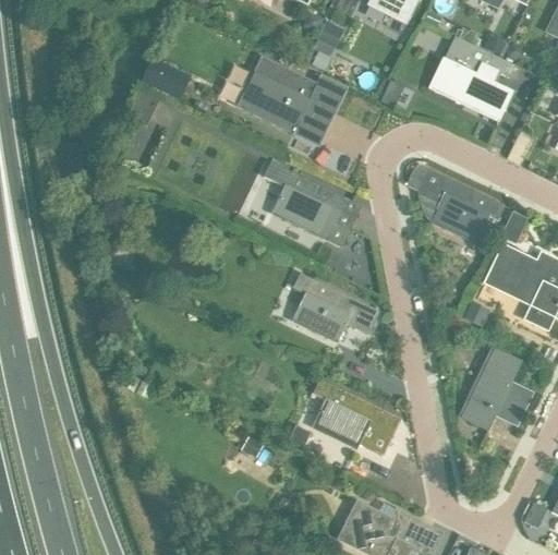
[(187,0),(185,5),(203,14),(208,4),(198,0),(187,0)]
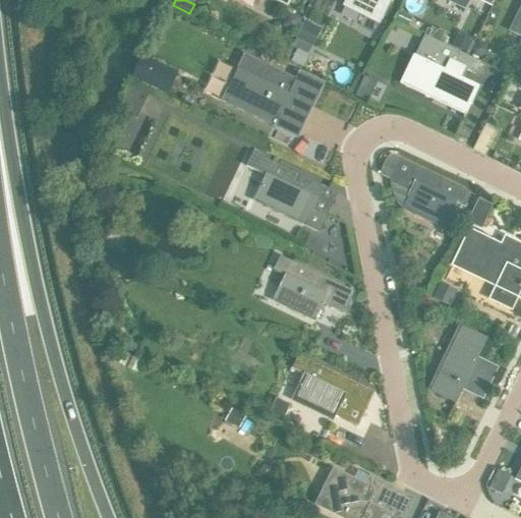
[(345,0),(343,4),(372,18),(381,0),(345,0)]
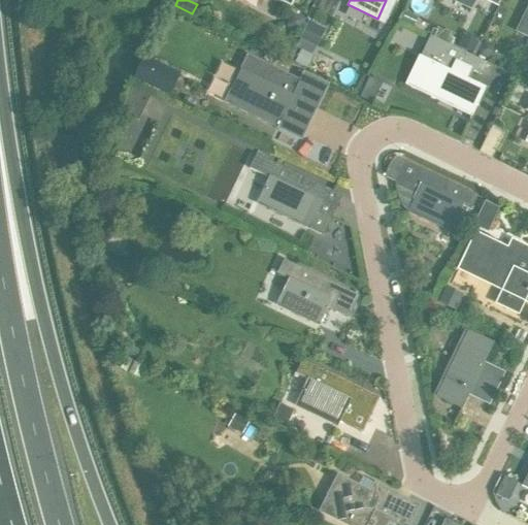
[(527,3),(516,29),(527,35),(527,3)]
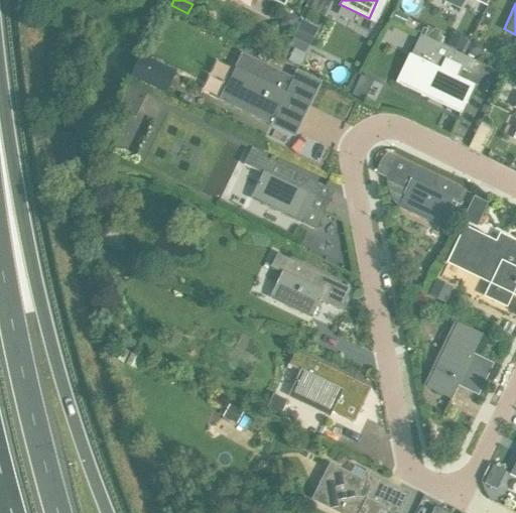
[(285,10),(281,19),(282,24),(292,29),(298,16),(285,10)]
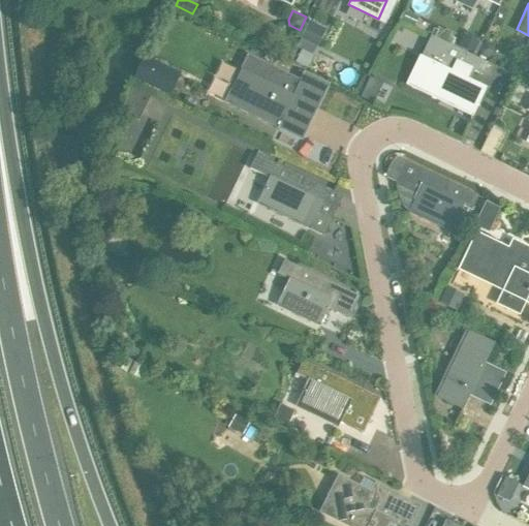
[(302,37),(300,40),(316,49),(327,28),(309,20),(301,37),(302,37)]
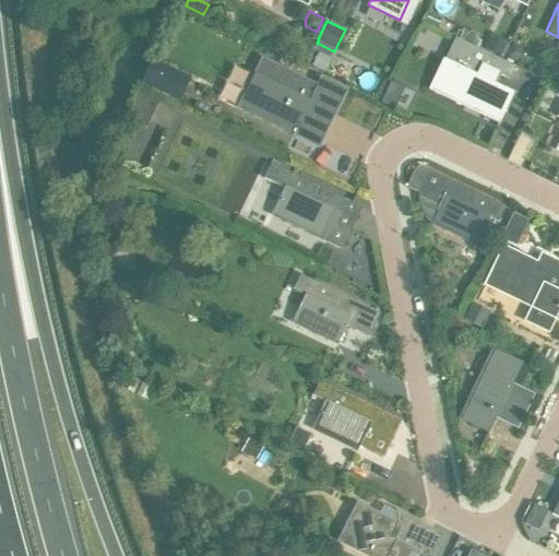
[(508,77),(513,64),(468,44),(455,36),(444,60),(432,83),(467,99),(464,105),(499,121),(513,92),(492,82),(498,71),(508,77)]
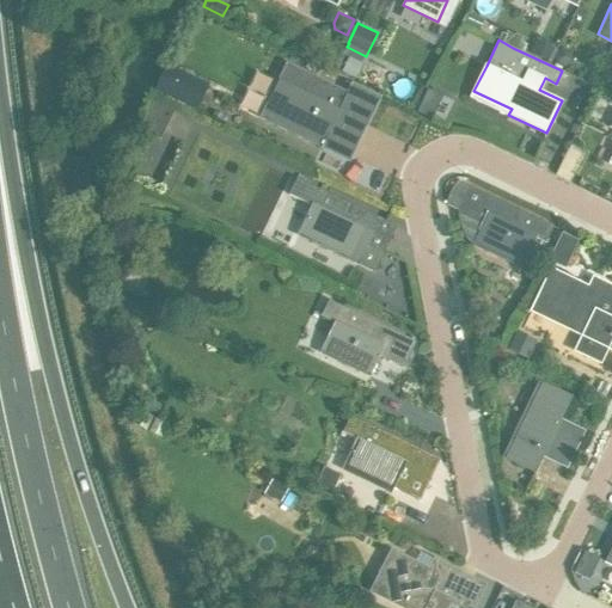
[(556,50),(552,56),(555,62),(562,65),(568,62),(570,56),(568,50),(562,48),(556,50)]
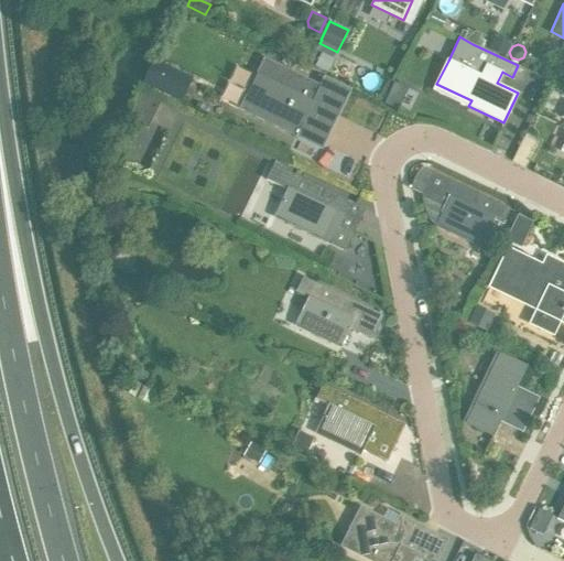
[(321,52),(315,65),(325,69),(332,56),(321,52)]
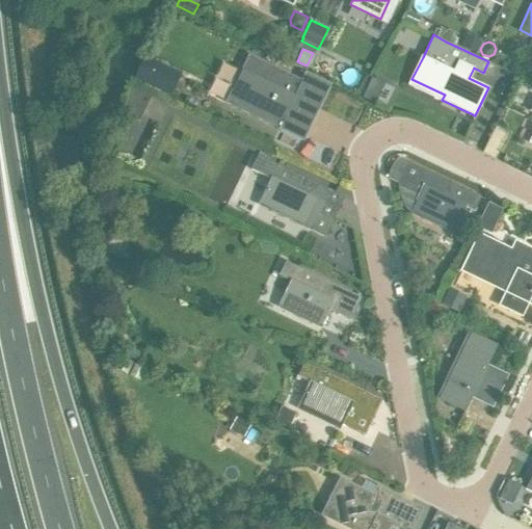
[(249,53),(241,70),(251,75),(242,94),(258,101),(255,107),(284,121),(307,132),(326,90),(330,83),(304,71),(301,78),(249,53)]
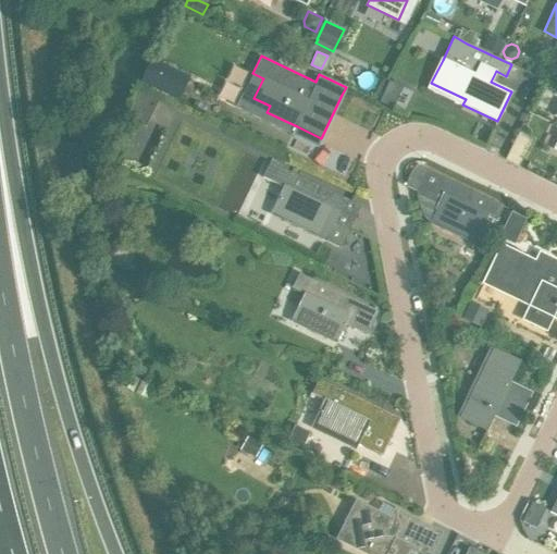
[(152,58),(141,81),(177,98),(189,75),(152,58)]
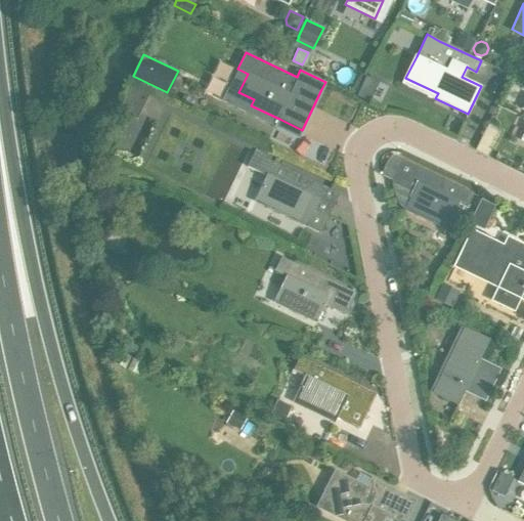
[(365,75),(356,94),(368,100),(379,81),(365,75)]
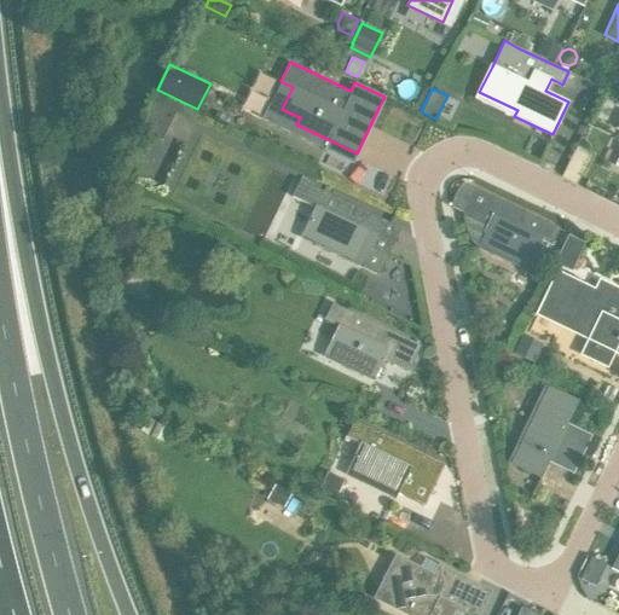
[(161,140),(175,110),(155,100),(140,131),(161,140)]
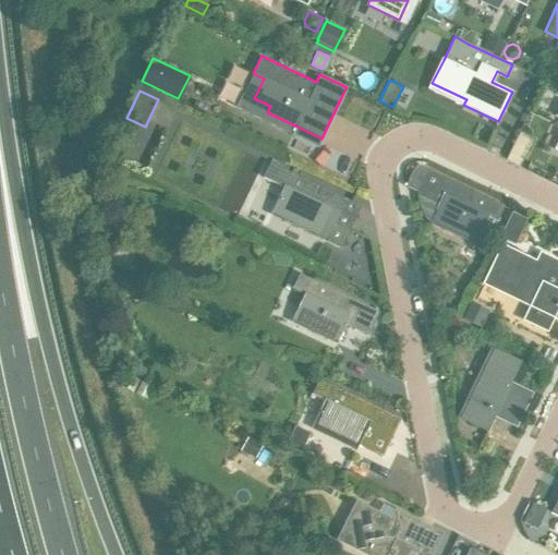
[(516,144),(510,157),(523,163),(529,151),(516,144)]
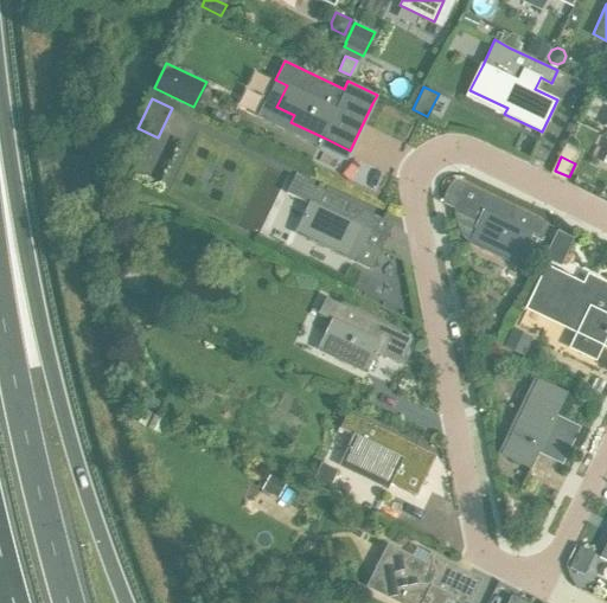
[(366,268),(378,244),(390,220),(301,178),(293,174),(286,191),(308,201),(294,232),(307,239),(366,268)]
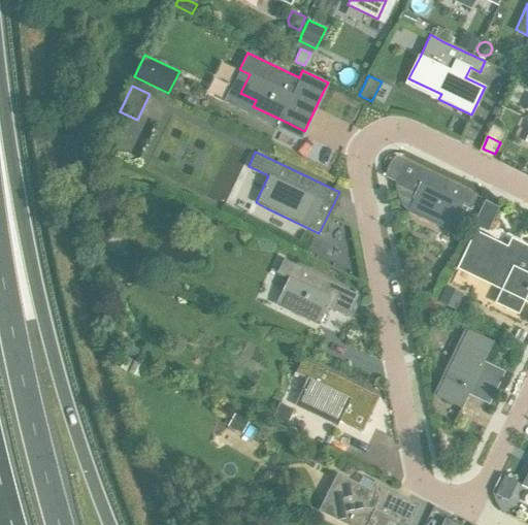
[(470,209),(476,195),(405,160),(395,181),(395,182),(395,183),(397,195),(397,196),(398,197),(399,198),(400,198),(402,198),(403,201),(405,204),(408,206),(406,209),(436,224),(439,218),(450,224),(459,204),(470,209)]
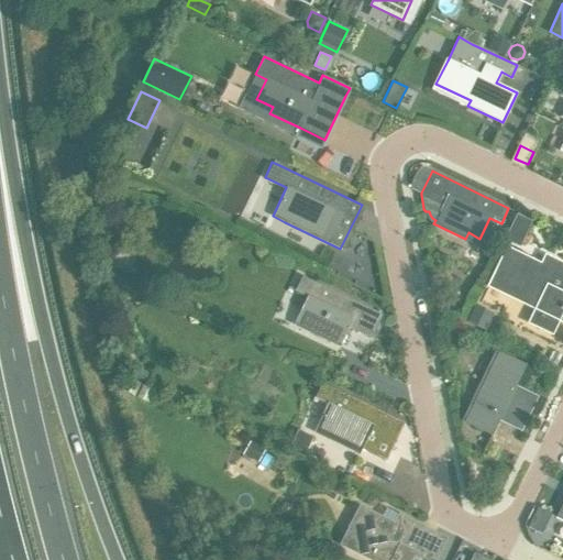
[(541,262),(507,245),(488,283),(534,305),(527,321),(552,333),(558,319),(562,321),(562,261),(545,253),(541,262)]
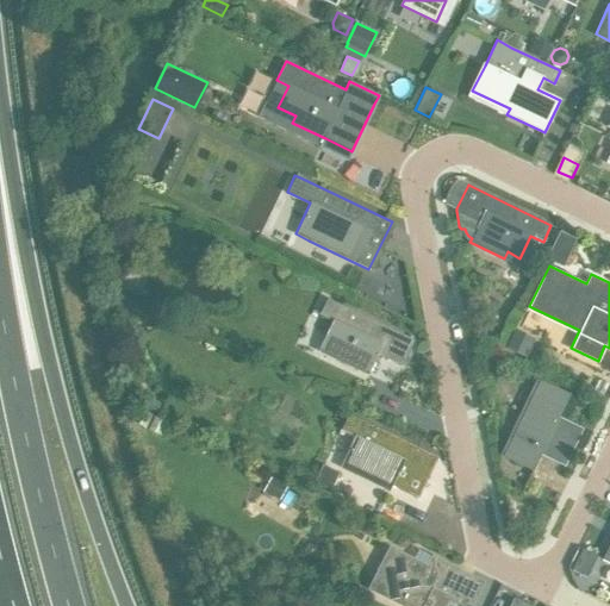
[(402,364),(415,339),(328,297),(319,313),(334,320),(323,343),(337,350),(334,356),(368,373),(378,353),(402,364)]
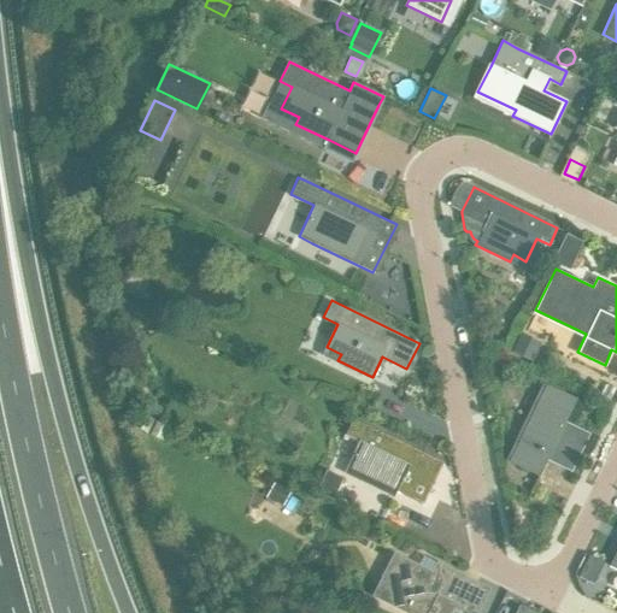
[(519,330),(511,349),(533,359),(541,340),(519,330)]
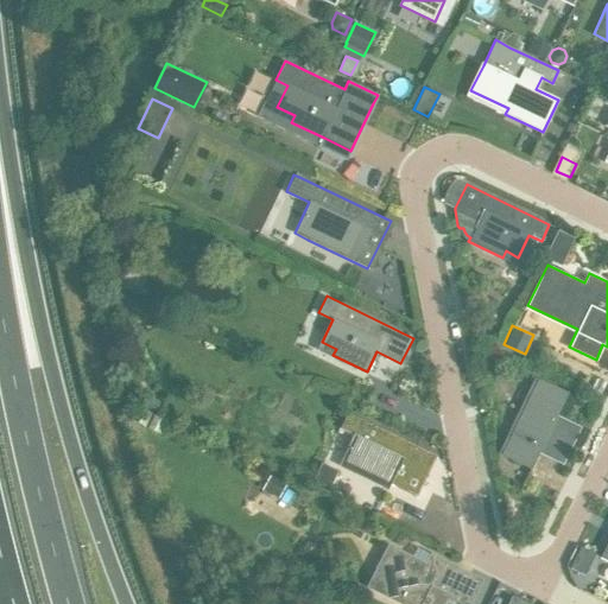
[(563,463),(581,425),(557,413),(568,390),(536,375),(518,412),(525,415),(506,452),(531,465),(538,451),(563,463)]
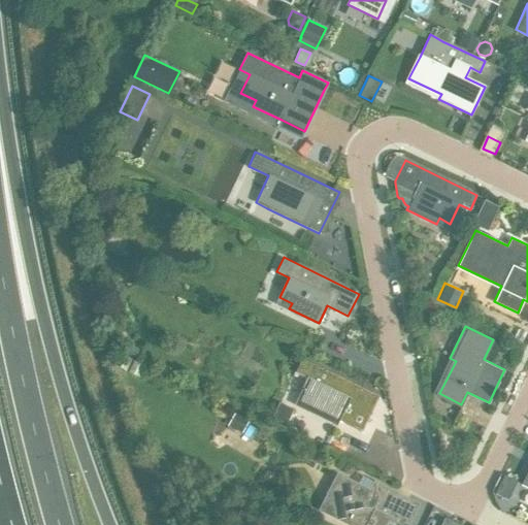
[(121,353),(114,364),(126,369),(131,358),(121,353)]
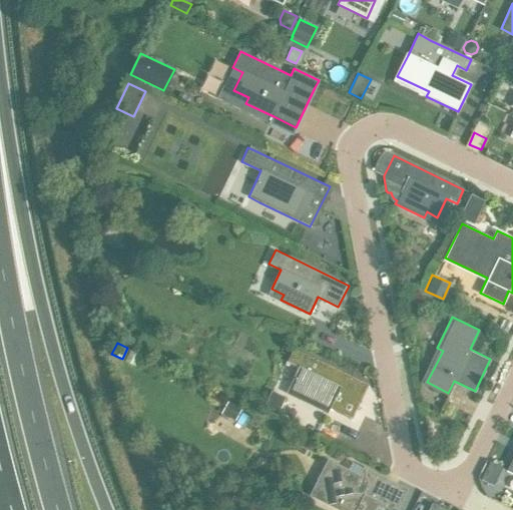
[(294,348),(288,361),(300,367),(291,386),(303,392),(300,398),(329,412),(331,408),(353,418),(358,406),(369,384),(294,348)]
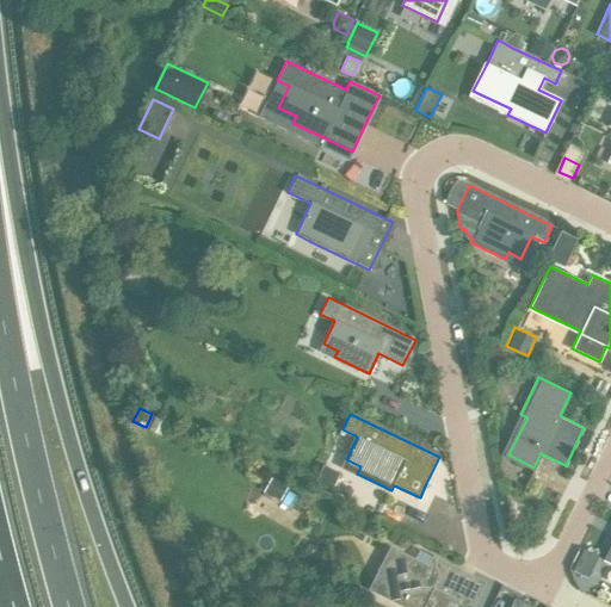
[(154,415),(148,428),(162,434),(168,421),(154,415)]
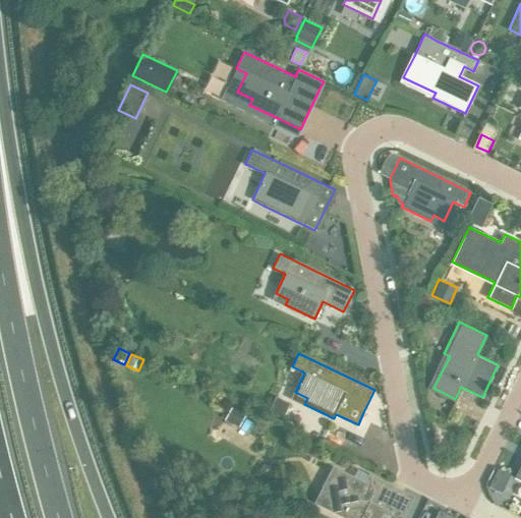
[(290,403),(276,396),(269,410),(283,417),(290,403)]
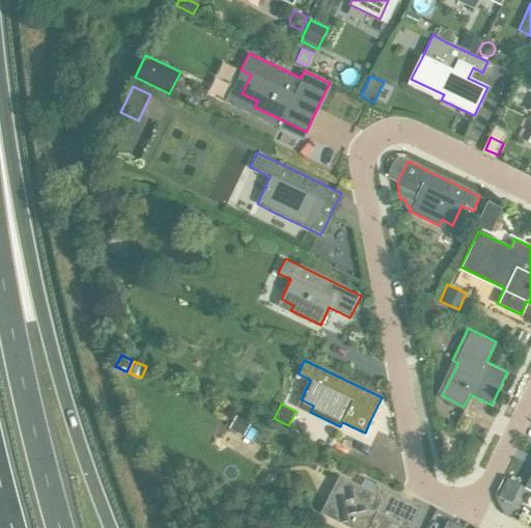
[(235,414),(229,426),(243,434),(250,422),(235,414)]
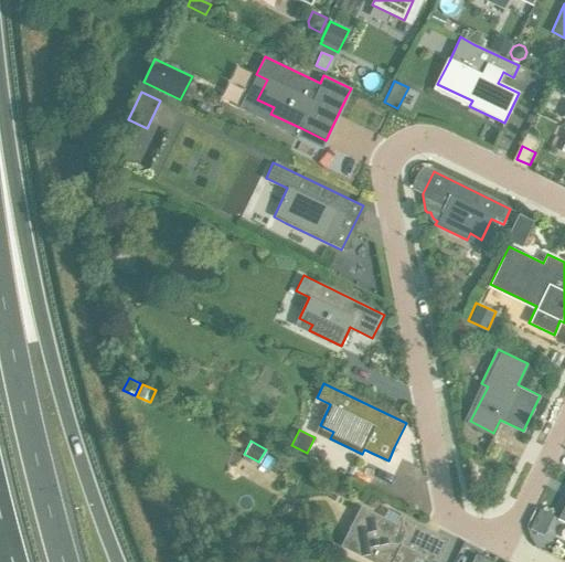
[(362,507),(347,538),(390,560),(388,561),(437,561),(436,561),(447,538),(401,515),(396,525),(362,507)]
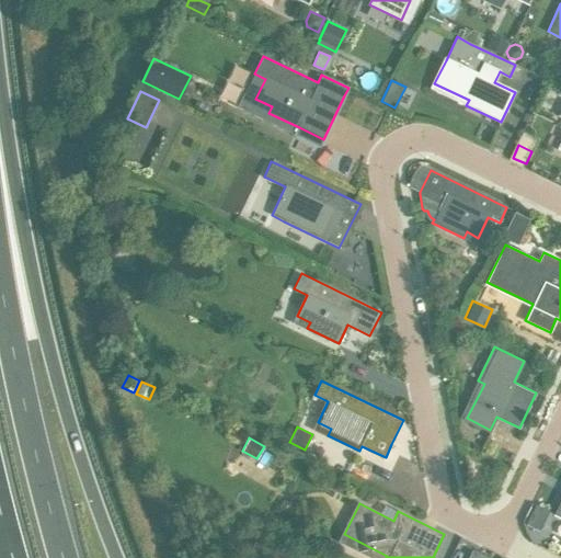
[(549,510),(536,503),(525,523),(539,530),(549,510)]
